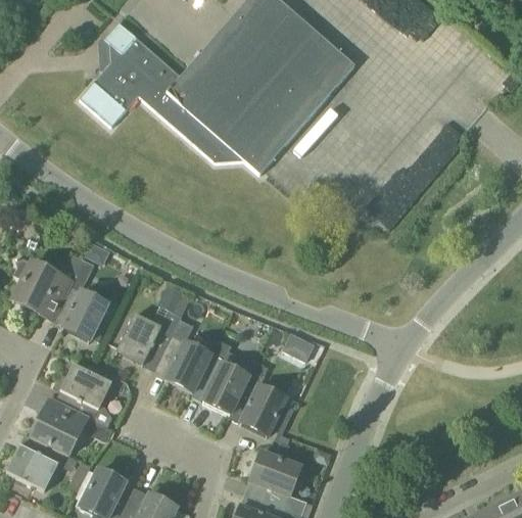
[(259,175),(354,65),(279,0),(246,0),(181,76),(119,22),(104,39),(109,44),(110,62),(100,75),(80,98),(111,127),(138,95),(216,162),(243,160),(259,175)]
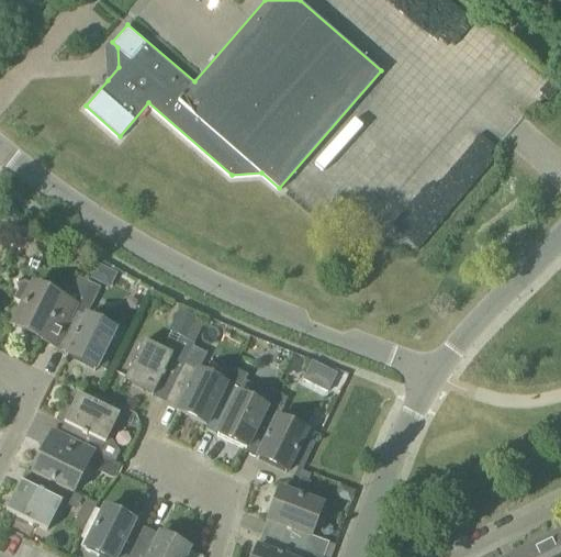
[(416,0),(412,4),(450,39),(460,29),(428,0),(416,0)]
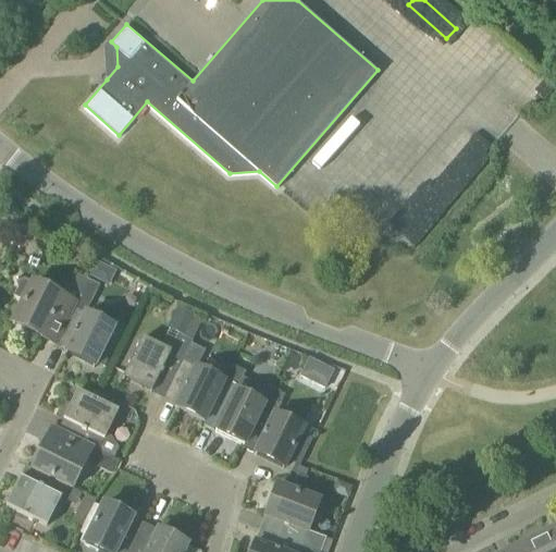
[(436,0),(454,17),(464,8),(455,0),(436,0)]
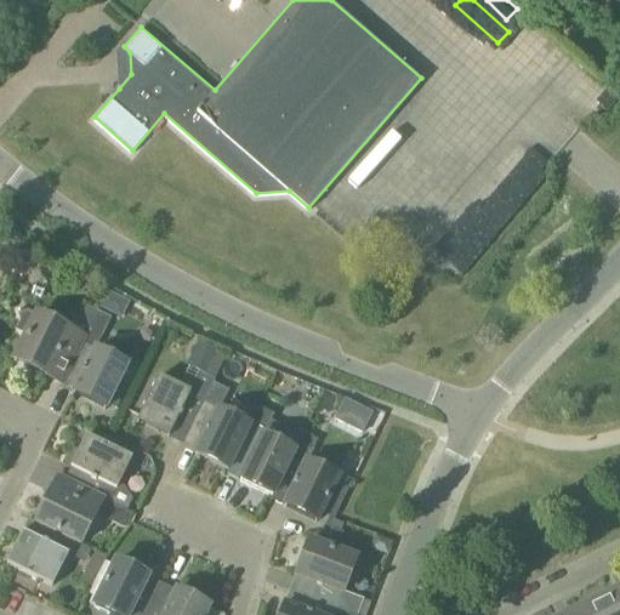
[(522,83),(566,43),(551,28),(539,15),(496,55),(522,83)]
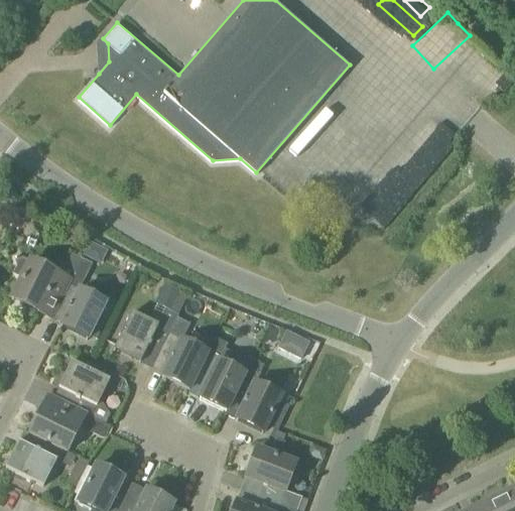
[(69,281),(82,256),(72,251),(61,273),(31,258),(23,254),(15,257),(17,264),(13,271),(23,276),(13,296),(52,315),(69,281)]
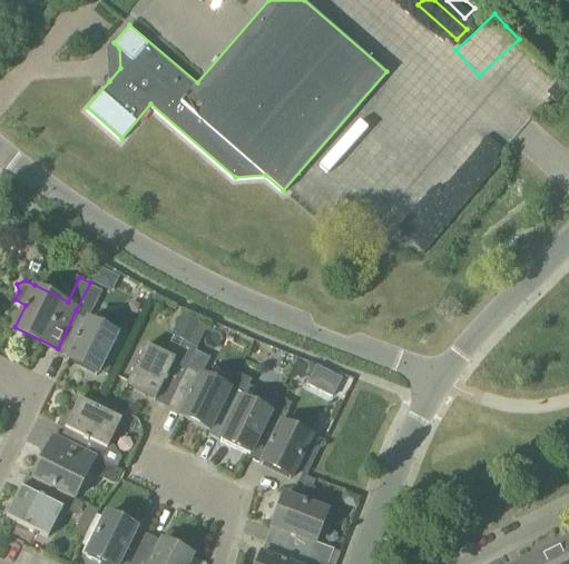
[(89,317),(102,288),(90,283),(76,310),(58,348),(56,352),(97,373),(99,368),(108,372),(116,355),(108,350),(118,330),(89,317)]
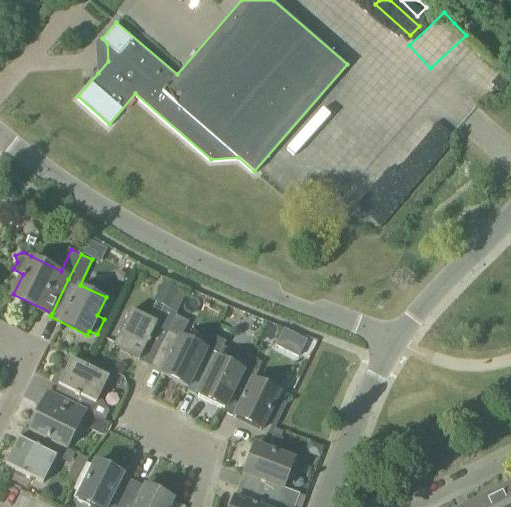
[(132,308),(114,346),(141,359),(150,341),(161,347),(178,313),(176,312),(178,310),(179,311),(186,297),(185,296),(188,289),(178,284),(178,286),(163,278),(154,298),(165,304),(157,320),(132,308)]
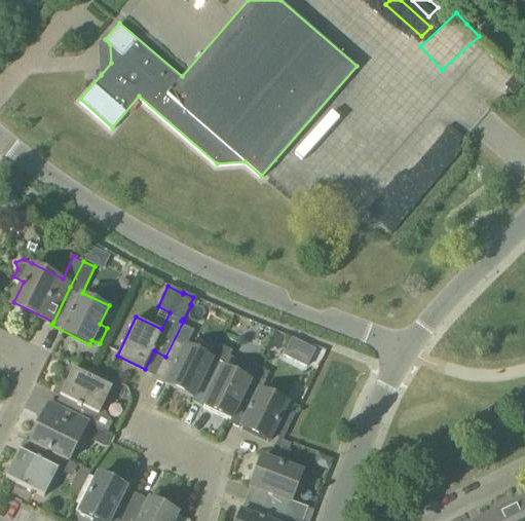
[(165,357),(164,358),(176,364),(166,382),(194,396),(212,361),(213,358),(186,344),(194,328),(183,322),(165,357)]
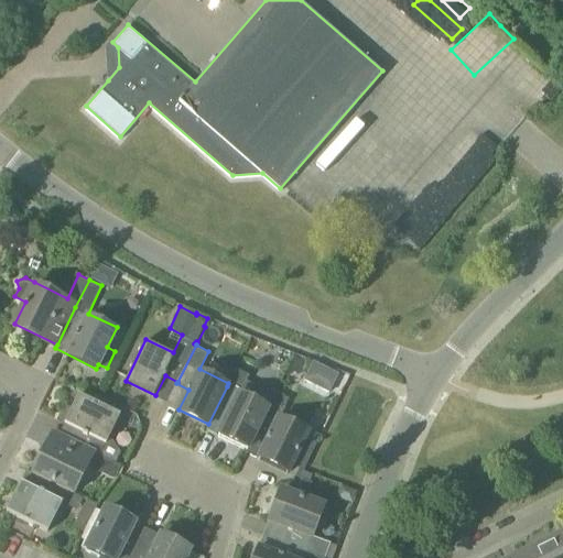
[(337,371),(314,359),(304,378),(328,390),(337,371)]
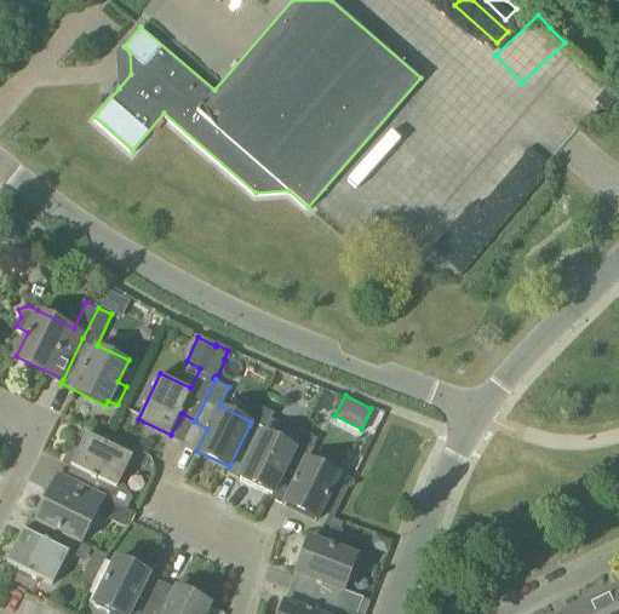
[(274,492),(296,447),(293,446),(267,432),(276,412),(259,403),(251,422),(229,466),(228,469),(274,492)]
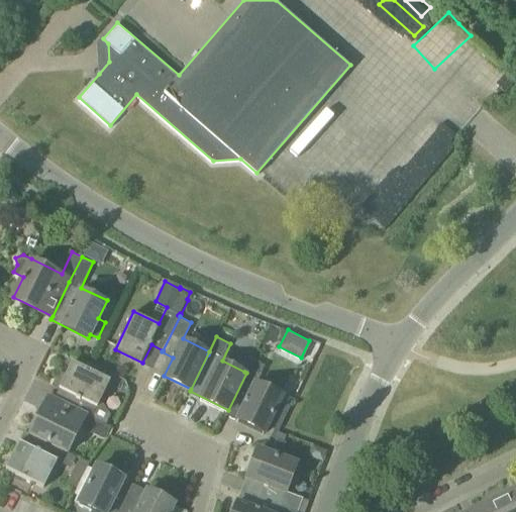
[(246,373),(228,410),(226,413),(263,432),(268,423),(280,429),(292,404),(280,398),(282,394),(256,382),(266,363),(251,356),(244,372),(246,373)]
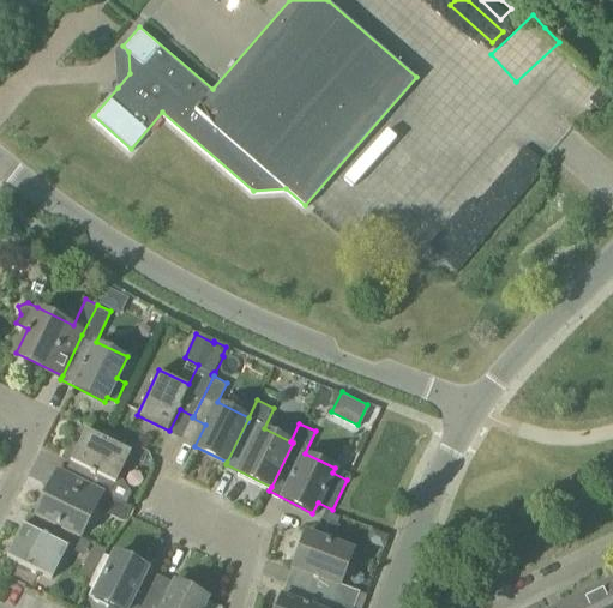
[(119,476),(132,450),(86,428),(65,473),(119,499),(126,483),(121,477),(119,476)]
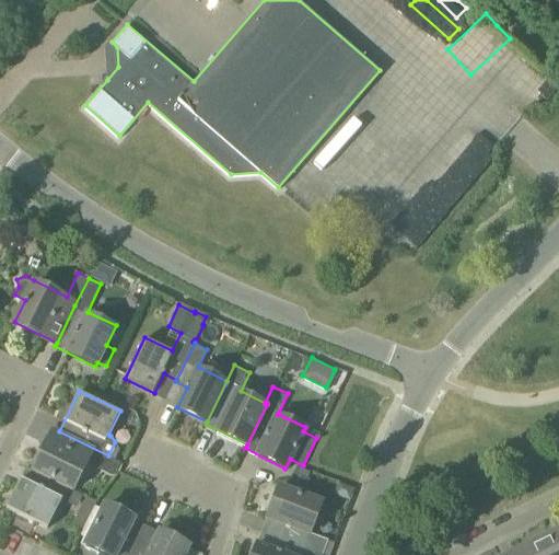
[(108,455),(59,431),(54,428),(34,469),(68,485),(74,488),(88,461),(112,473),(118,460),(108,455)]
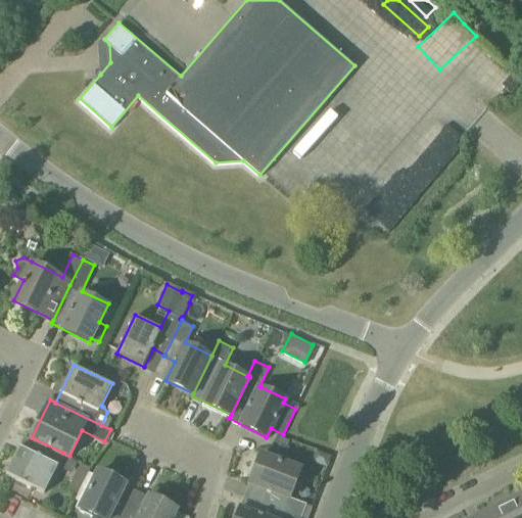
[(286,454),(290,444),(287,443),(289,438),(282,435),(277,432),(271,445),(286,454)]
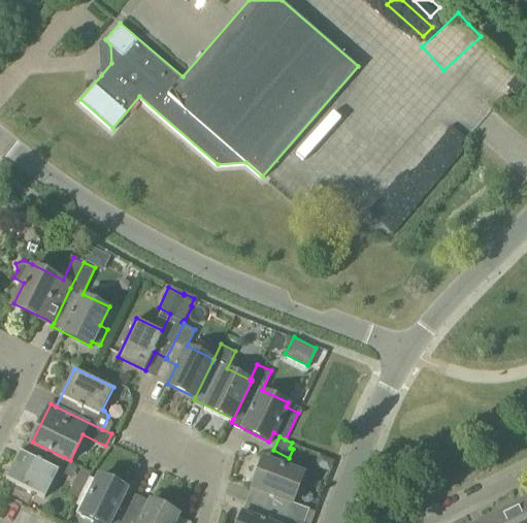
[(64,457),(32,442),(25,438),(6,477),(45,496),(59,468),(72,476),(77,464),(70,460),(64,457)]
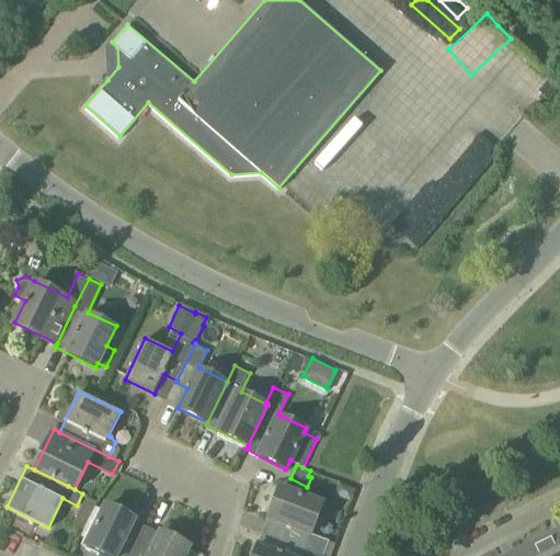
[(331,555),(335,541),(311,532),(322,503),(280,487),(263,531),(323,554),(331,555)]
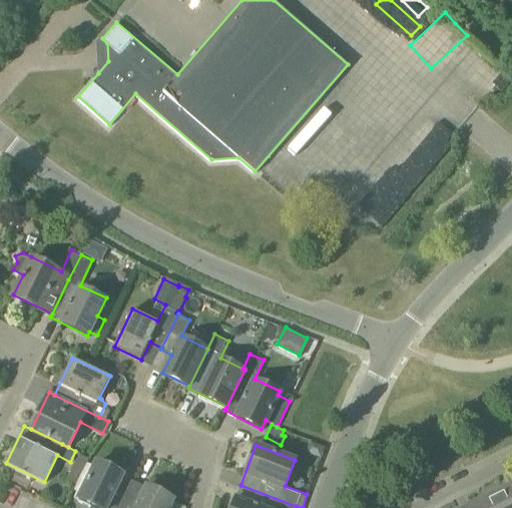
[(80,473),(88,458),(79,453),(71,468),(80,473)]
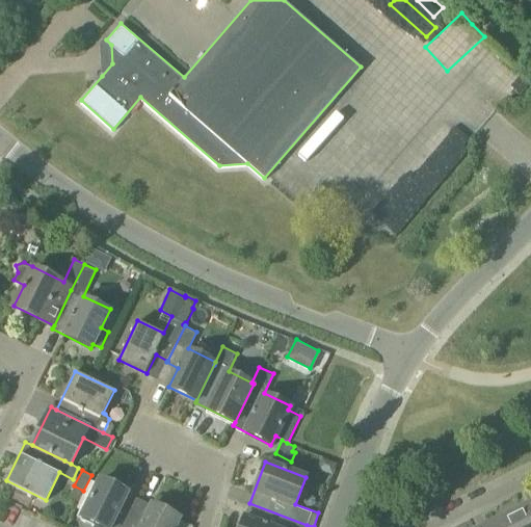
[(125,526),(140,497),(100,477),(81,517),(102,526),(125,526)]
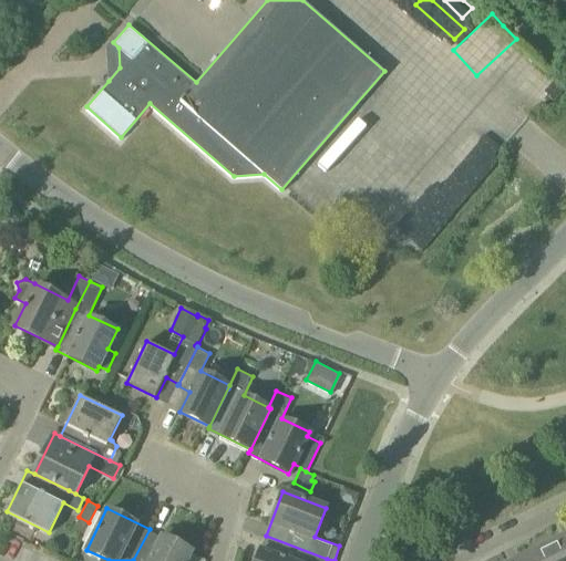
[(185,560),(192,549),(150,529),(133,560),(185,560)]
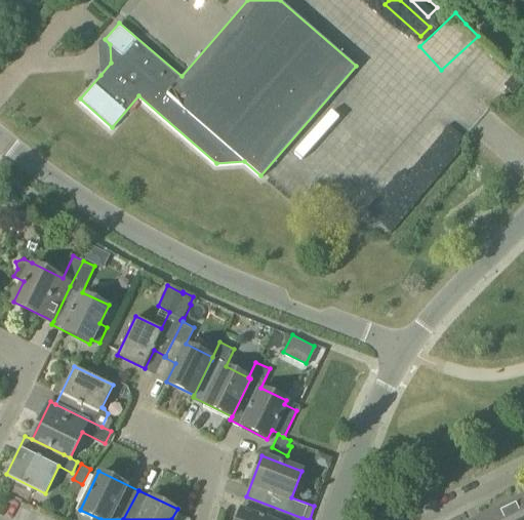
[(523,492),(515,496),(523,515),(523,492)]
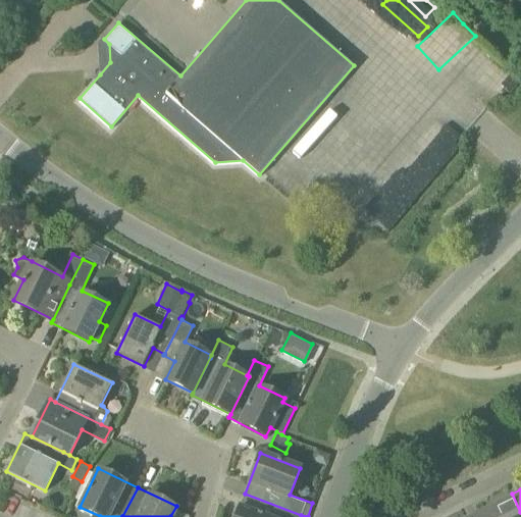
[(300,516),(301,515),(245,494),(235,516),(300,516)]
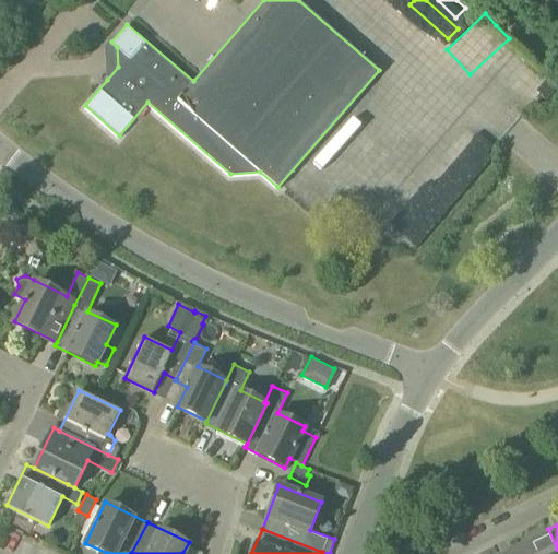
[(531,553),(557,553),(557,549),(548,529),(524,541),(531,553)]
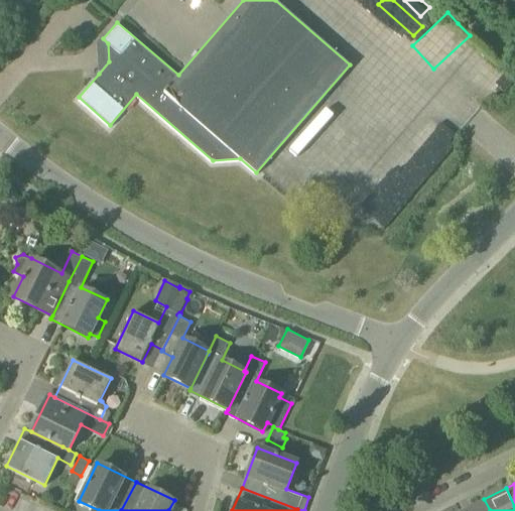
[(462,510),(490,510),(484,499),(462,510)]
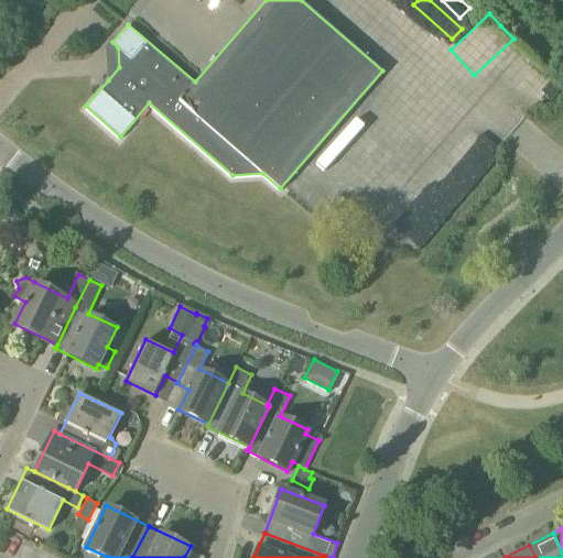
All buildings are outlined.
